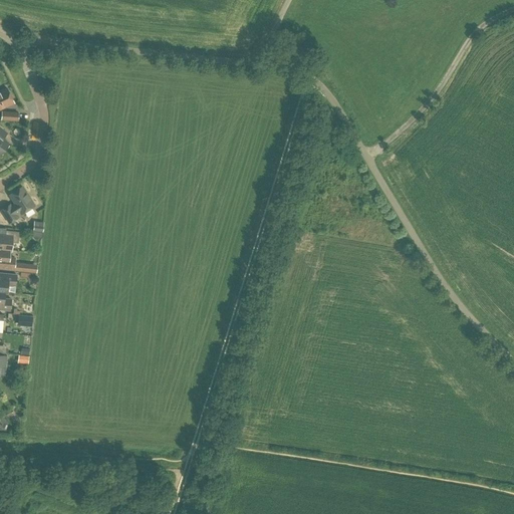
[(0,109),(14,103),(7,88),(0,90),(0,109)]
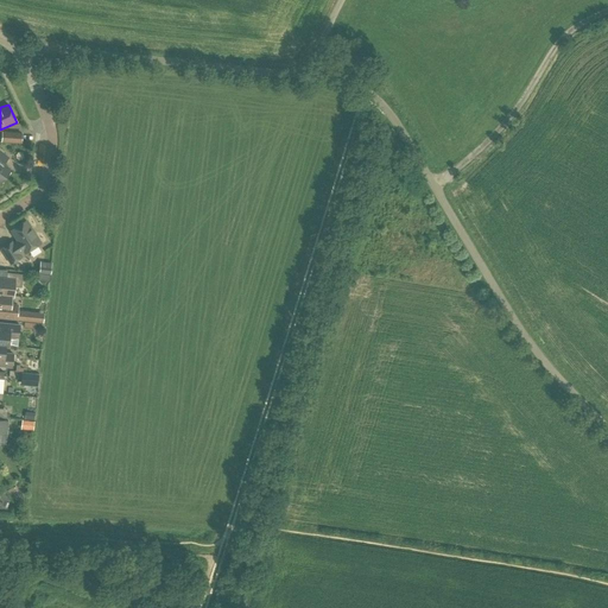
[(21,144),(21,133),(1,132),(1,143),(21,144)]
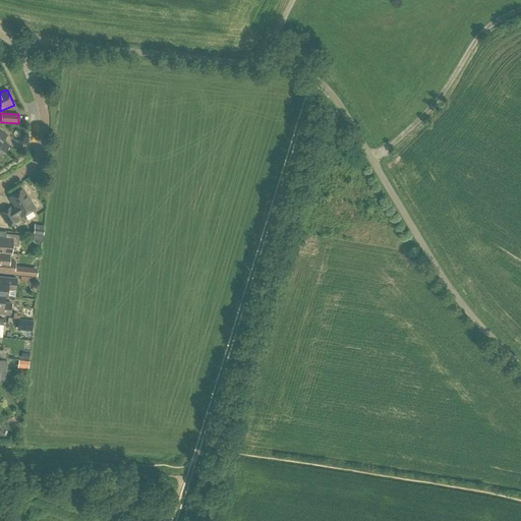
[(0,157),(9,146),(2,140),(7,135),(0,129),(0,157)]
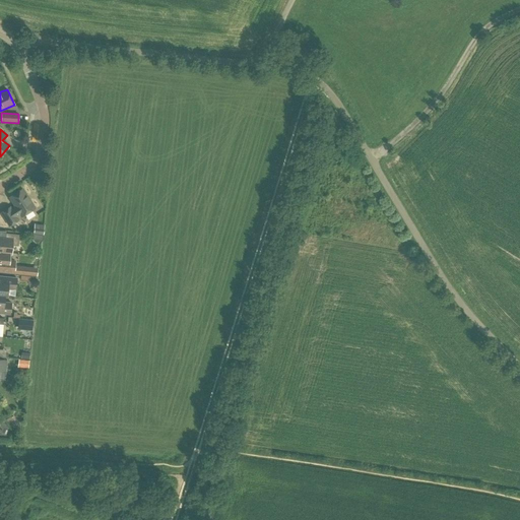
[(35,208),(22,189),(9,197),(14,205),(11,207),(10,206),(0,212),(0,213),(8,226),(19,219),(17,217),(20,215),(21,216),(35,208)]
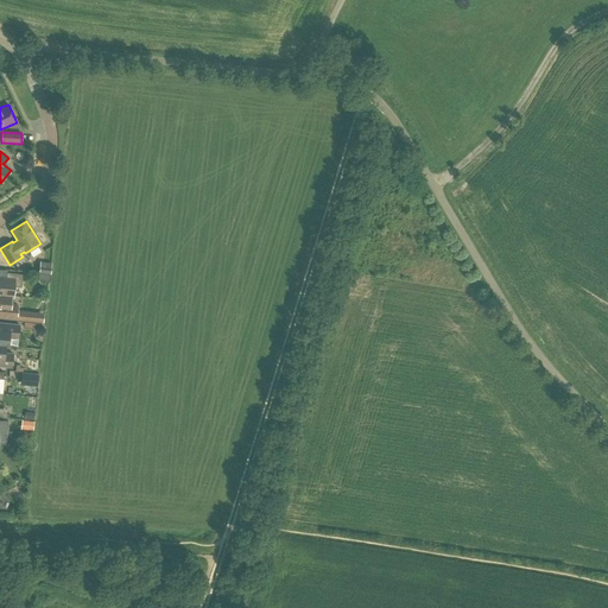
[(21,287),(23,274),(6,273),(6,279),(0,278),(0,295),(11,296),(13,297),(14,287),(21,287)]
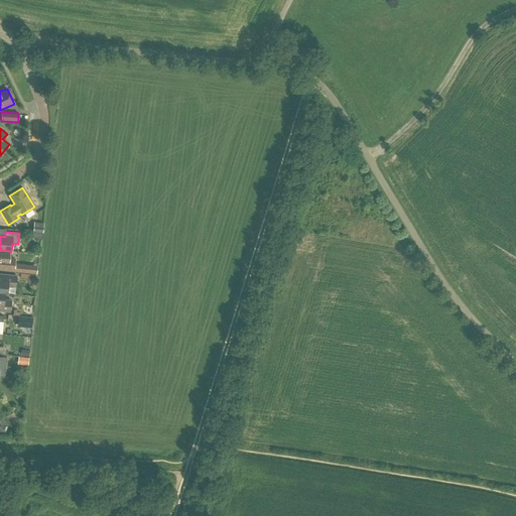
[(9,259),(9,251),(0,250),(0,269),(13,271),(14,263),(15,259),(9,259)]
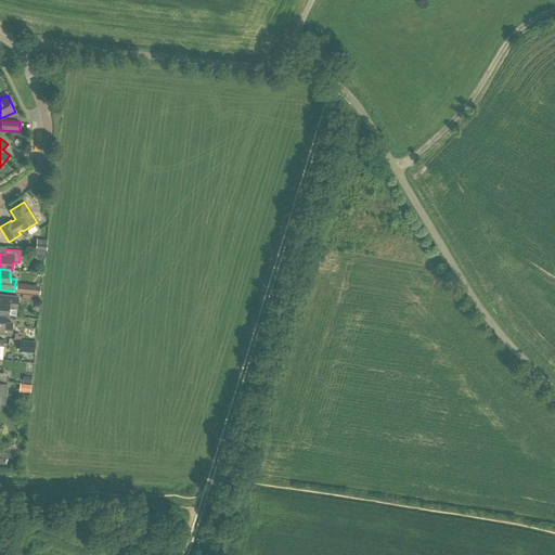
[(24,284),(23,293),(31,293),(33,285),(24,284)]
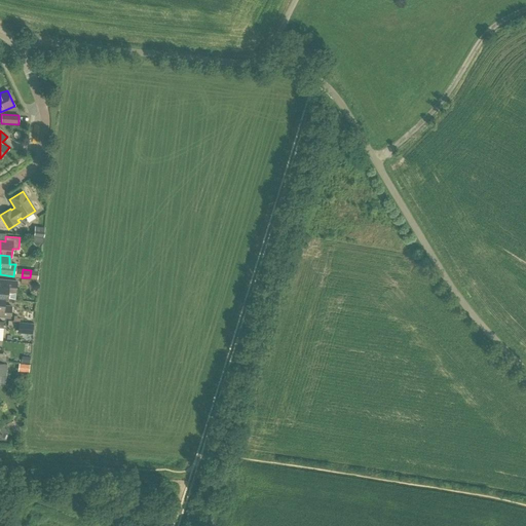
[(0,298),(4,299),(6,299),(7,298),(15,299),(15,293),(16,282),(0,279),(0,298)]
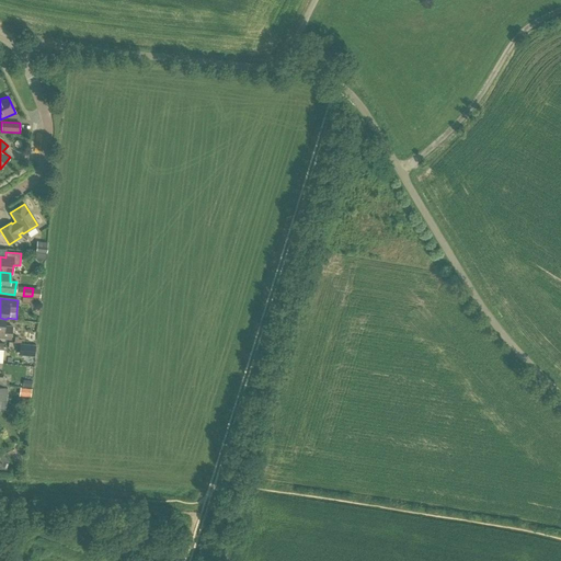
[(4,319),(0,318),(0,338),(11,339),(12,327),(4,325),(4,319)]
